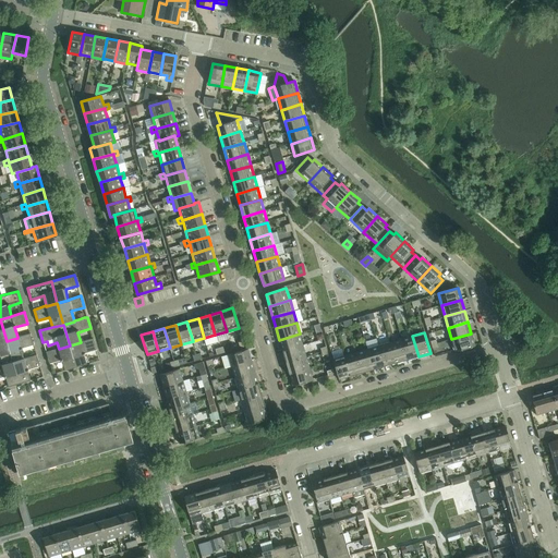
[(17,338),(7,341),(13,362),(24,359),(21,349),(34,344),(31,334),(17,337),(17,338)]
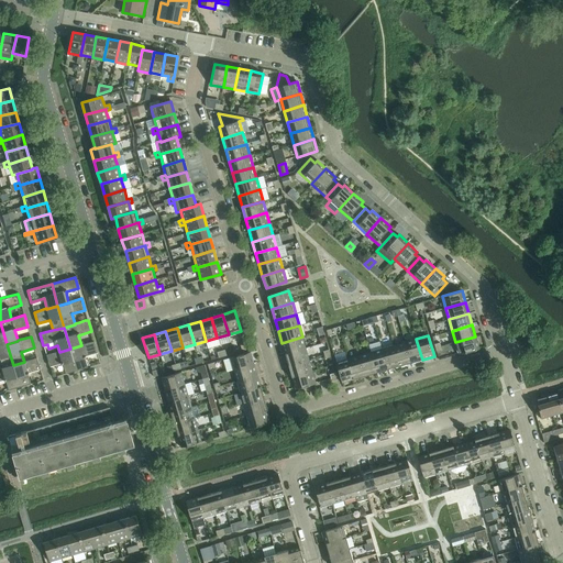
[(302,337),(282,343),(285,354),(306,349),(302,337)]
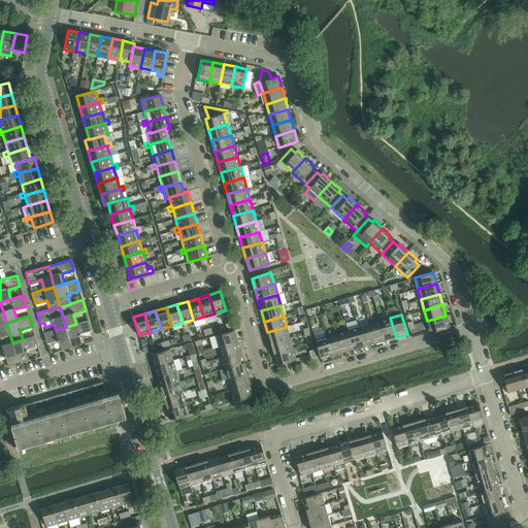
[(446,316),(427,321),(430,332),(450,327),(446,316)]
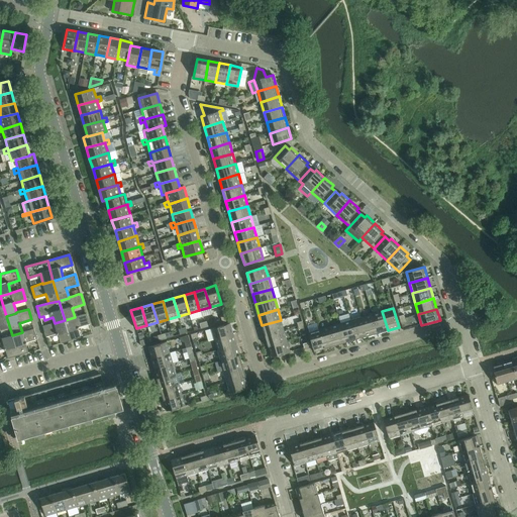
[(382,311),(372,314),(377,333),(388,330),(382,311)]
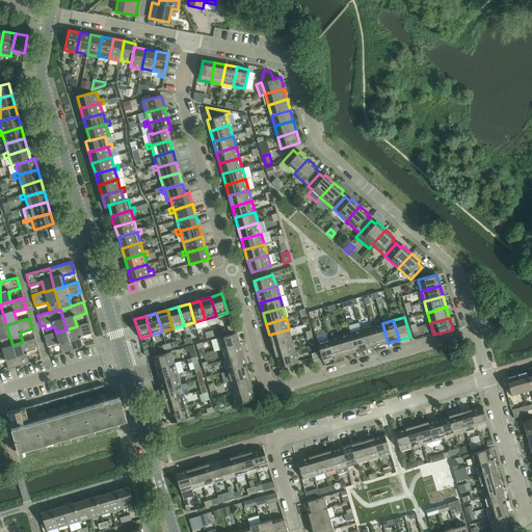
[(77,326),(67,329),(73,350),(83,347),(80,337),(91,334),(88,322),(77,326)]
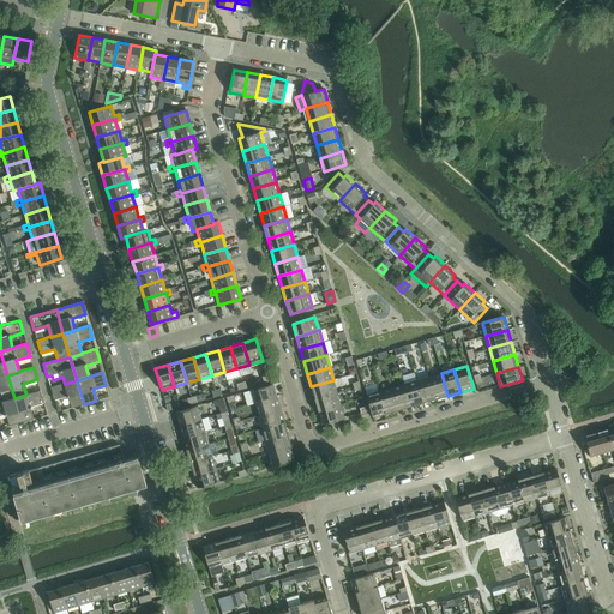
[(441,373),(429,377),(435,399),(447,396),(441,373)]
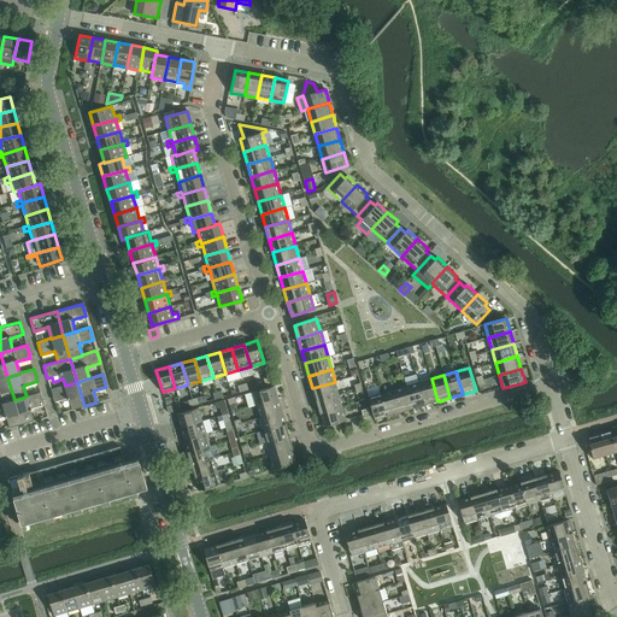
[(0,378),(0,395),(3,404),(15,400),(7,377),(0,378)]
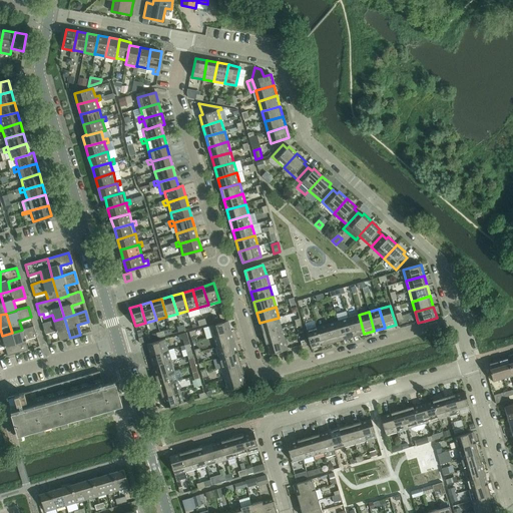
[(359,315),(348,318),(354,337),(364,334),(359,315)]
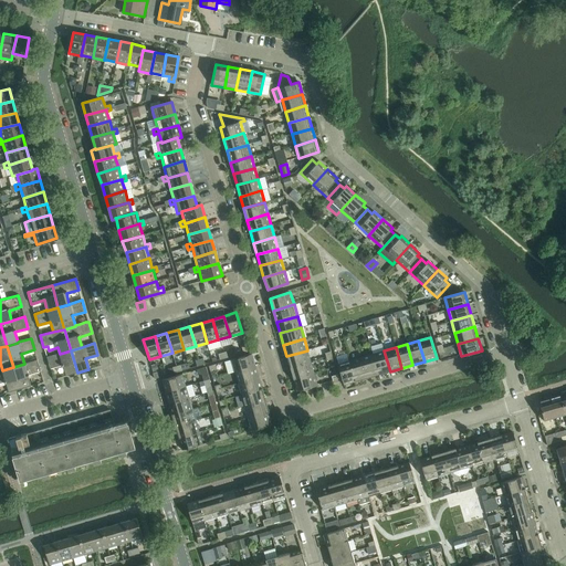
[(60,354),(46,357),(50,368),(63,365),(66,376),(77,373),(71,350),(60,354)]
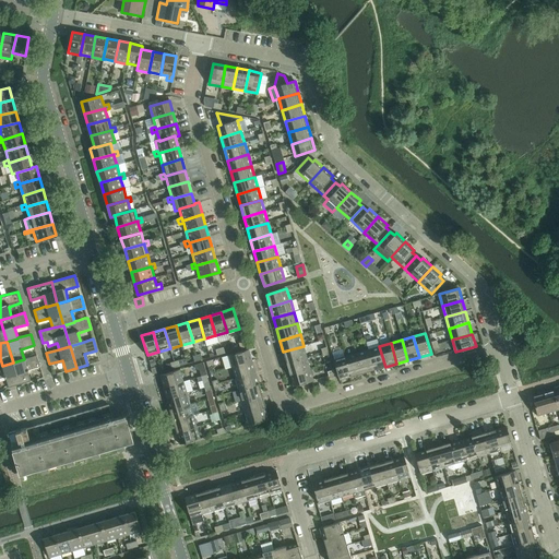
[(304,346),(283,352),(286,363),(307,357),(304,346)]
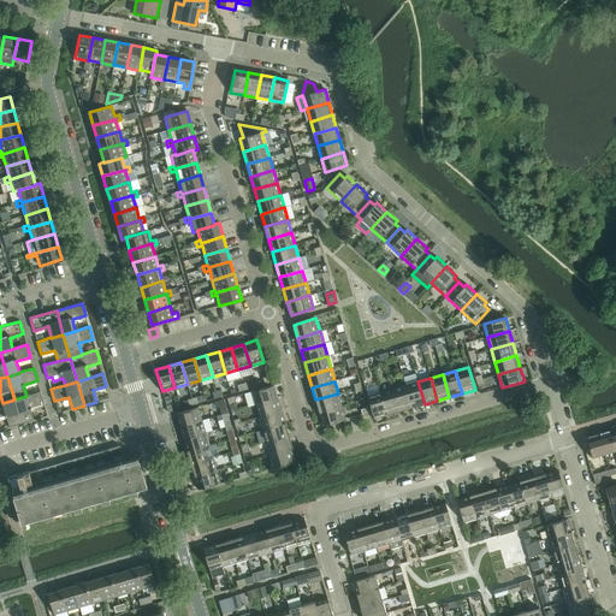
[(418,381),(406,385),(412,408),(425,404),(418,381)]
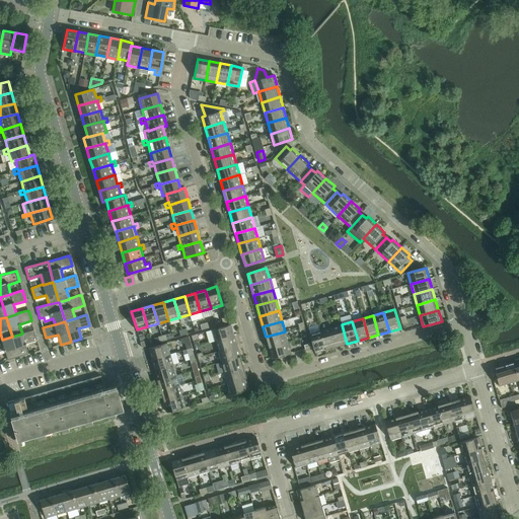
[(212,329),(215,341),(234,336),(231,324),(212,329)]
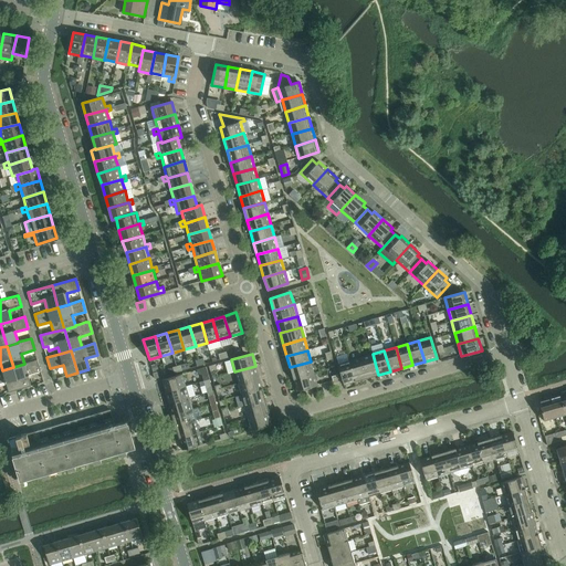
[(373,354),(362,357),(367,378),(378,375),(373,354)]
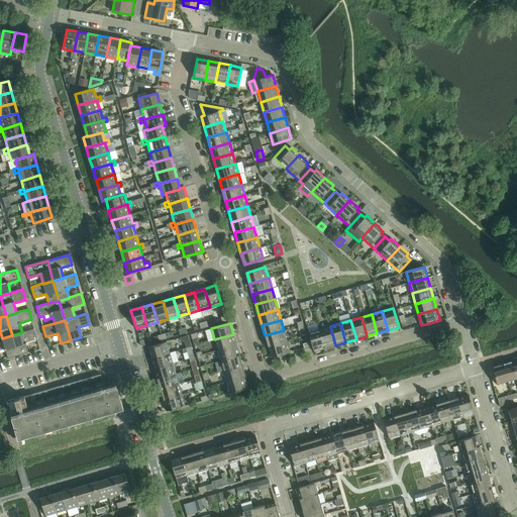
[(330,326),(319,329),(325,348),(335,345),(330,326)]
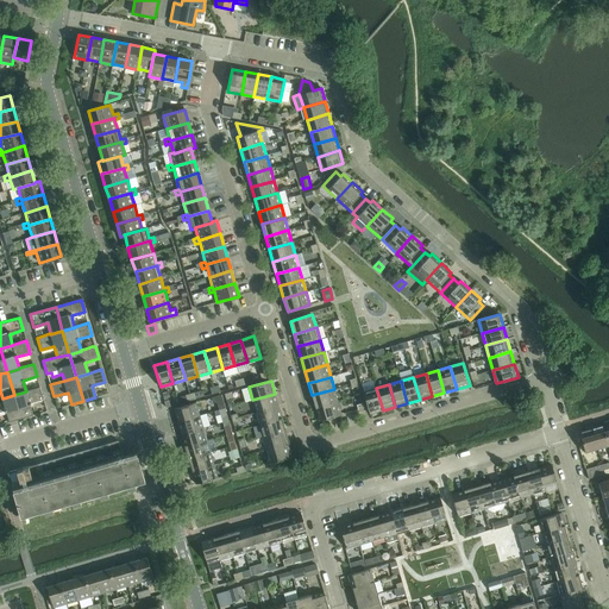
[(26,391),(14,395),(22,419),(33,415),(30,403),(43,400),(39,388),(26,391)]
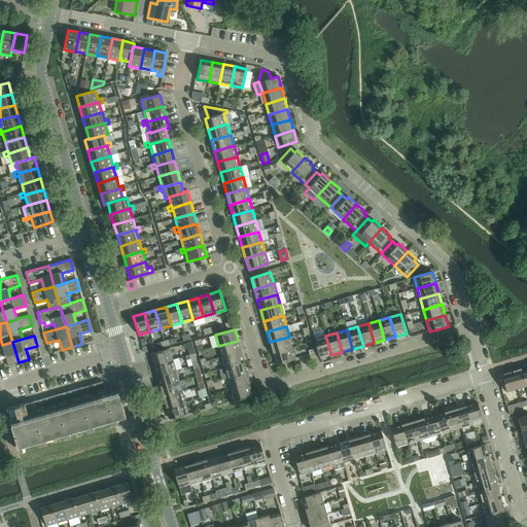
[(331,355),(325,336),(314,340),(320,358),(331,355)]
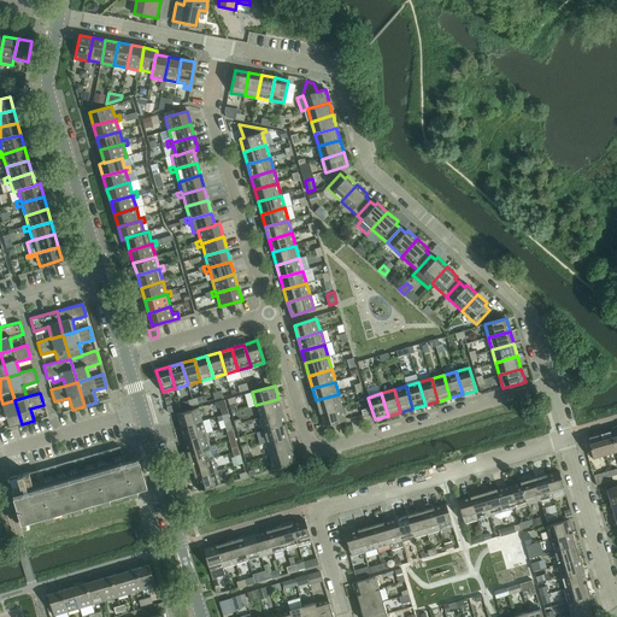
[(339,394),(316,400),(319,413),(342,406),(339,394)]
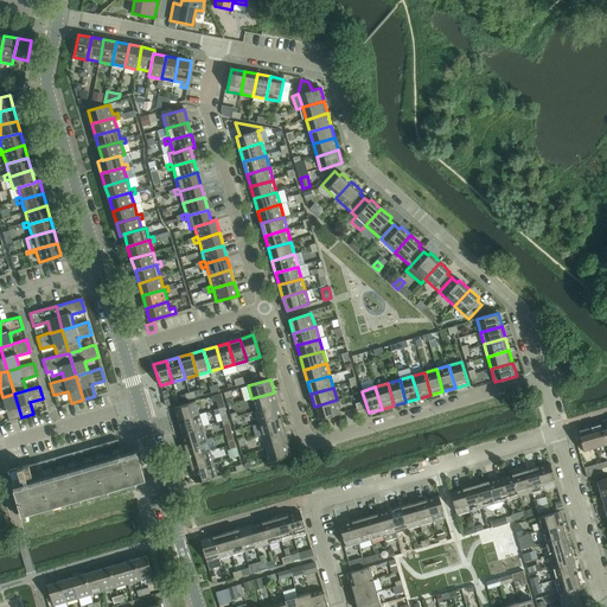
[(274,393),(251,398),(255,411),(278,404),(274,393)]
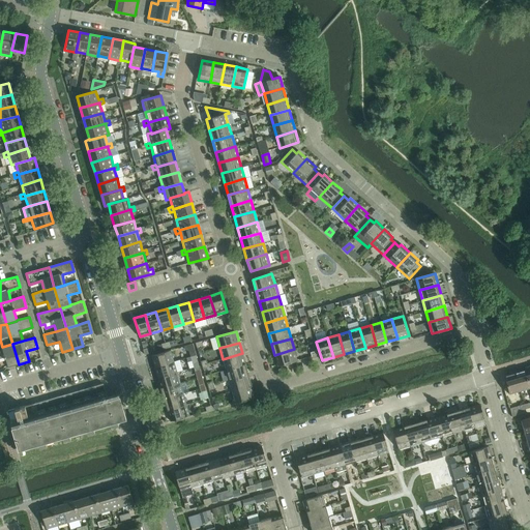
[(2,347),(0,347),(0,358),(5,357),(8,367),(19,364),(12,344),(2,347)]
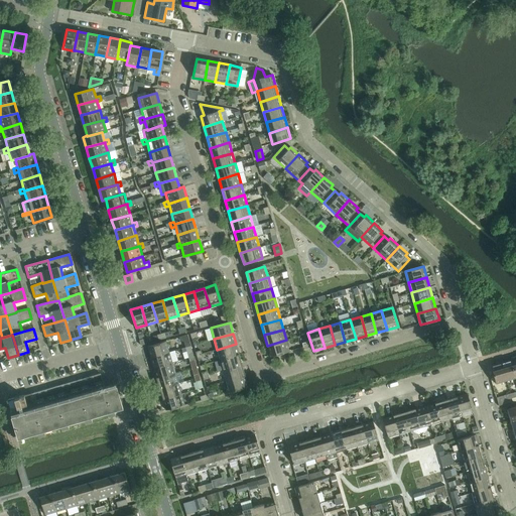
[(187,335),(179,338),(180,341),(183,342),(185,347),(190,346),(187,335)]
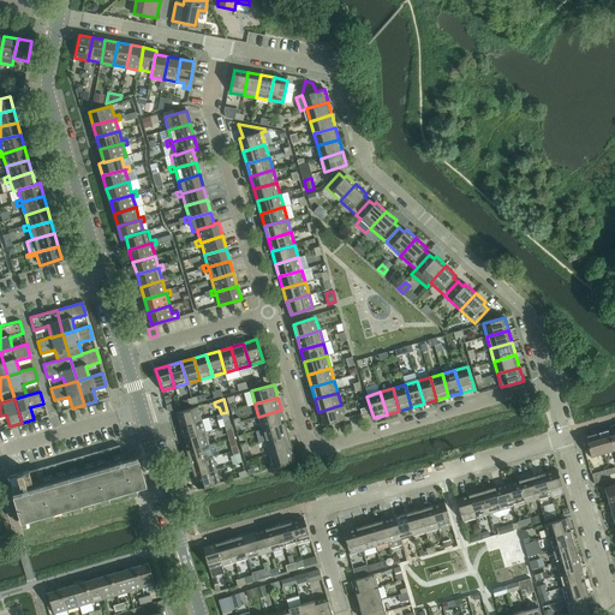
[(341,405),(318,412),(322,425),(345,418),(341,405)]
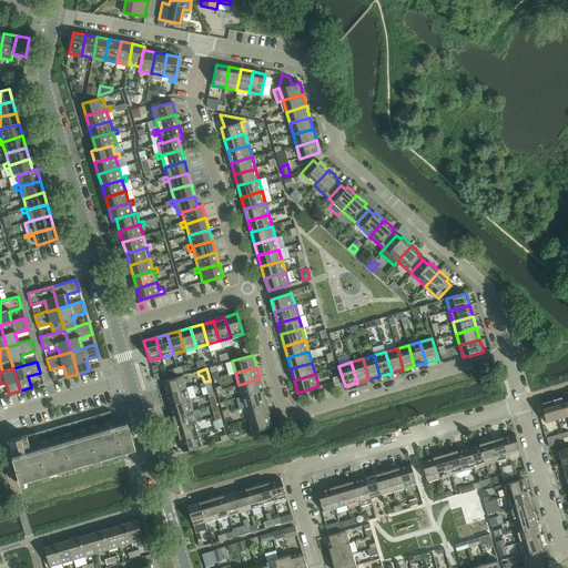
[(162,382),(165,394),(186,387),(182,375),(162,382)]
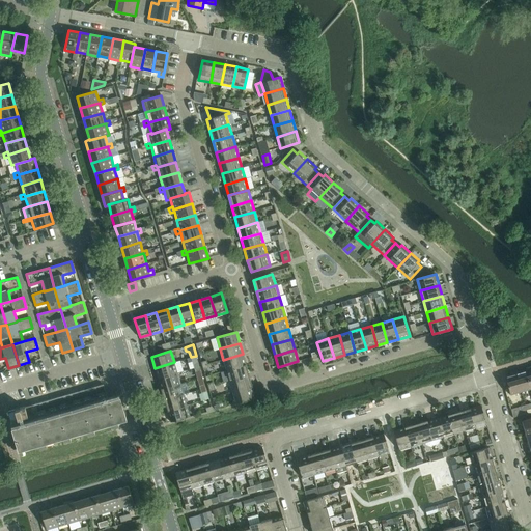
[(243,354),(223,360),(226,370),(246,365),(243,354)]
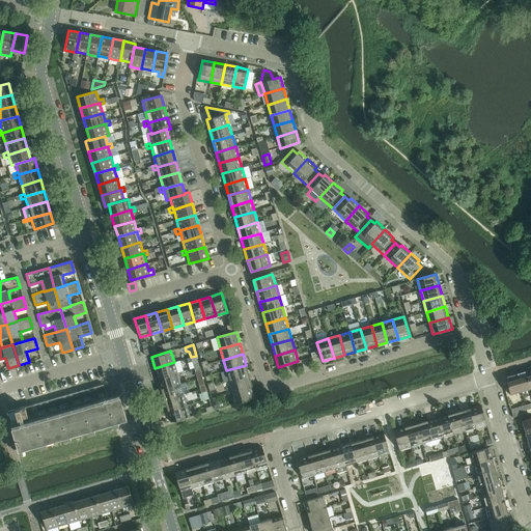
[(174,362),(155,368),(158,379),(177,373),(174,362)]
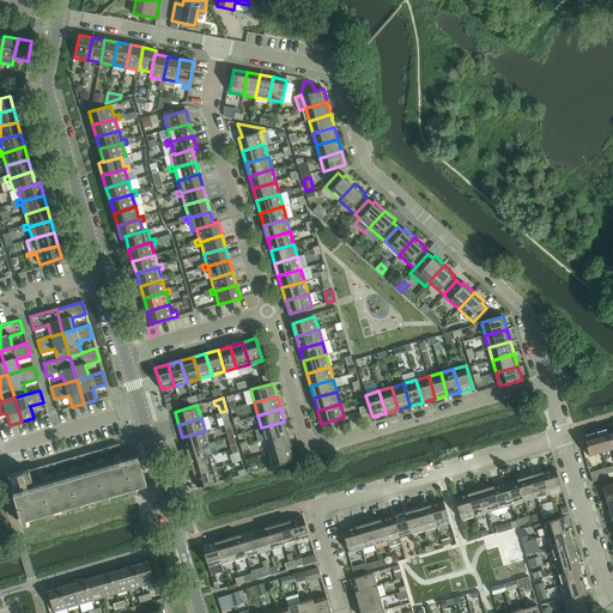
[(284,422),(261,428),(265,439),(287,434),(284,422)]
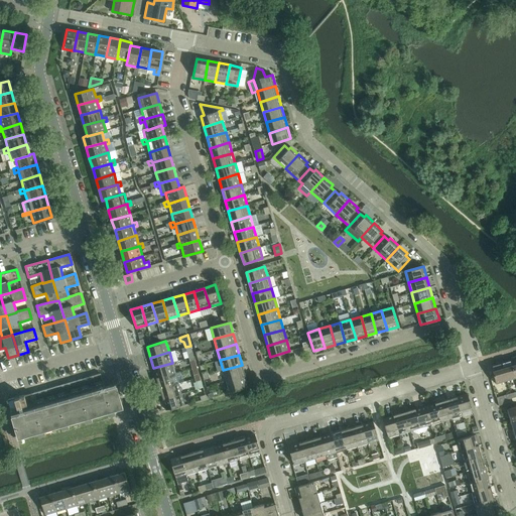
[(515,377),(511,360),(501,363),(506,380),(515,377)]
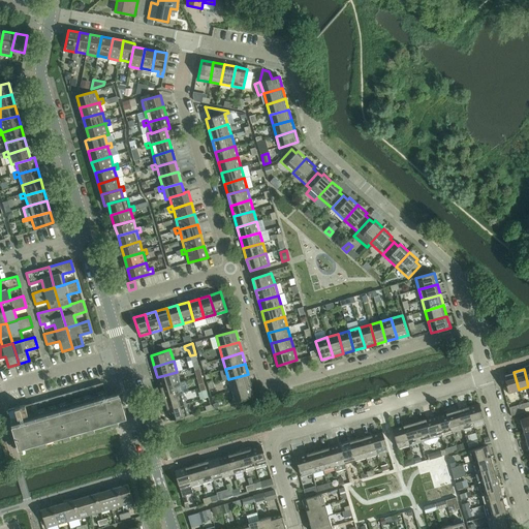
[(177,372),(157,377),(160,387),(180,382),(177,372)]
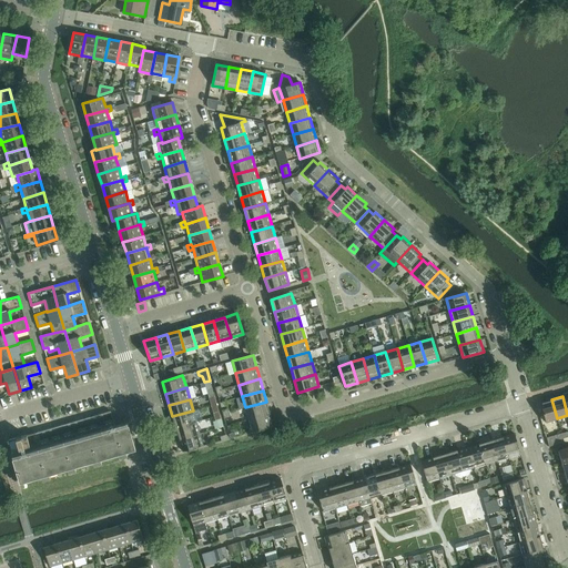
[(557,418),(551,399),(540,403),(546,422),(557,418)]
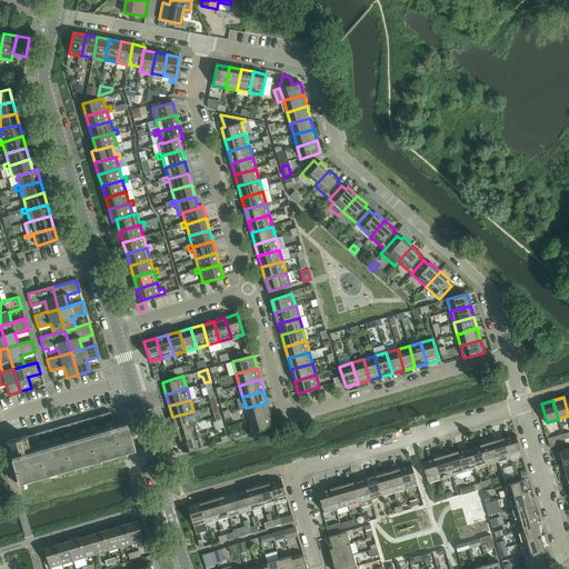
[(267,402),(246,408),(250,420),(270,413),(267,402)]
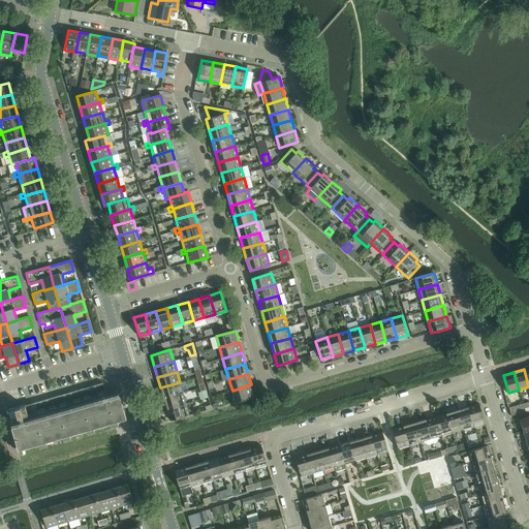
[(180,382),(160,387),(163,399),(183,393),(180,382)]
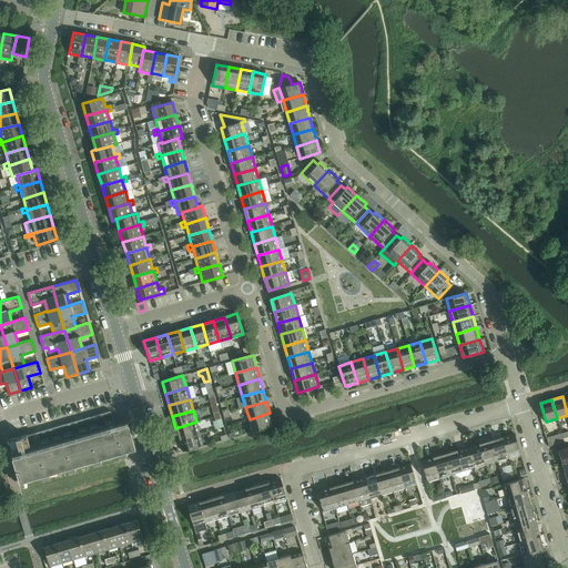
[(129,425),(117,428),(115,428),(111,412),(34,433),(7,440),(10,452),(10,450),(12,458),(19,483),(135,449),(129,425)]
